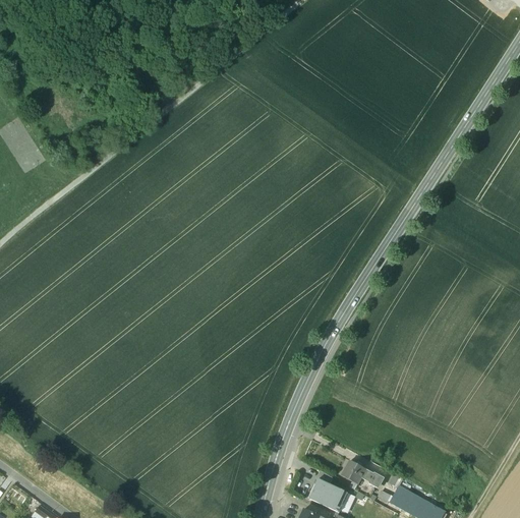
[(352,480),(357,483),(360,477),(365,468),(350,459),(341,474),(352,480)]
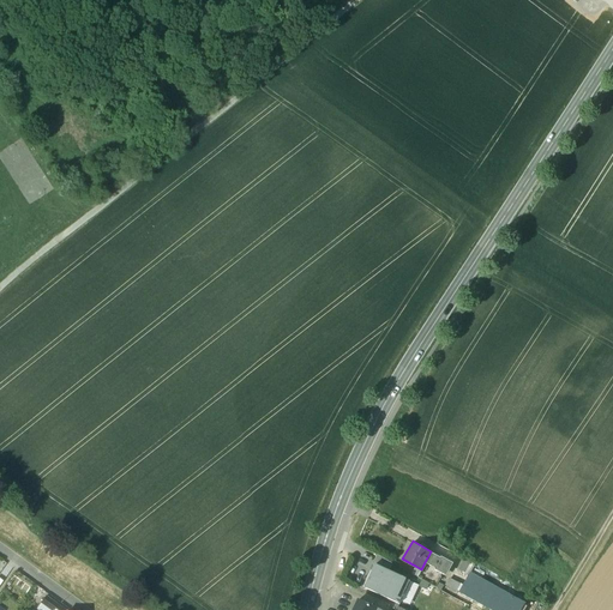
[(440,556),(431,551),(425,562),(434,567),(440,556)]
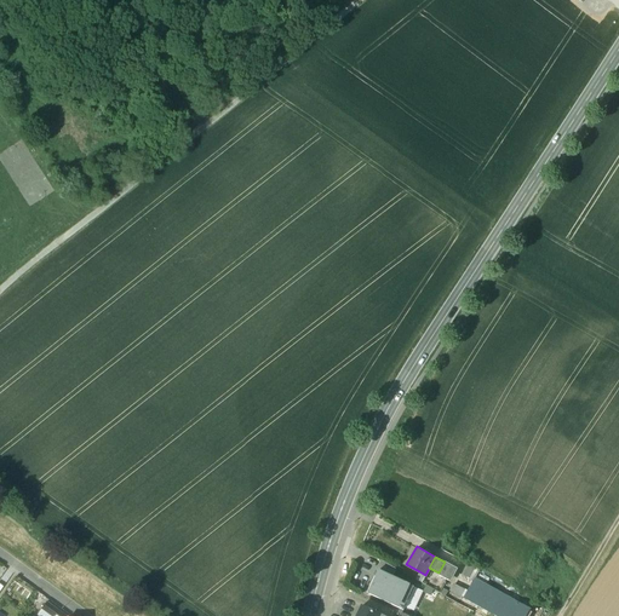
[(380,559),(372,573),(376,575),(378,568),(393,575),(396,566),(380,559)]
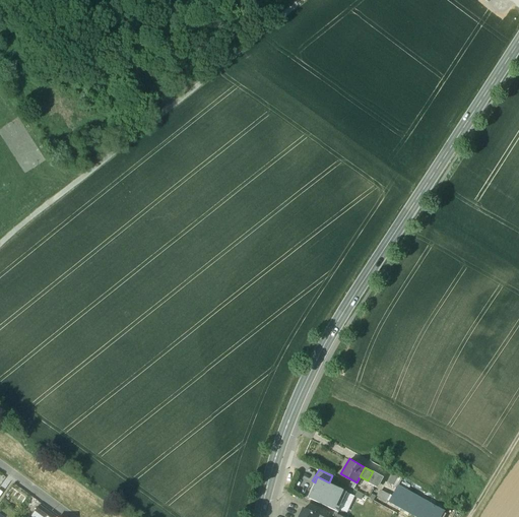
[(373,471),(368,480),(368,481),(376,486),(382,475),(374,470),(373,471)]
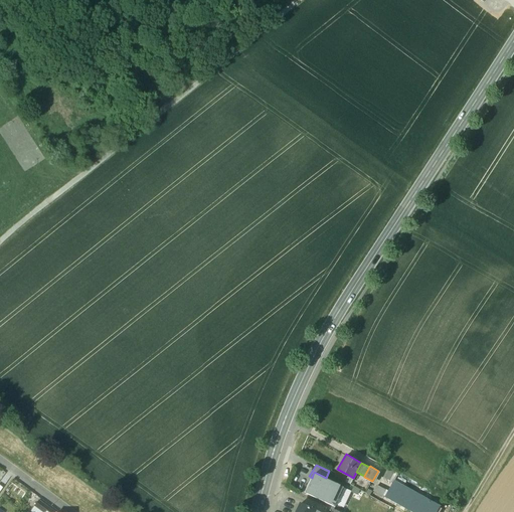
[(383,476),(393,481),(397,472),(388,467),(383,476)]
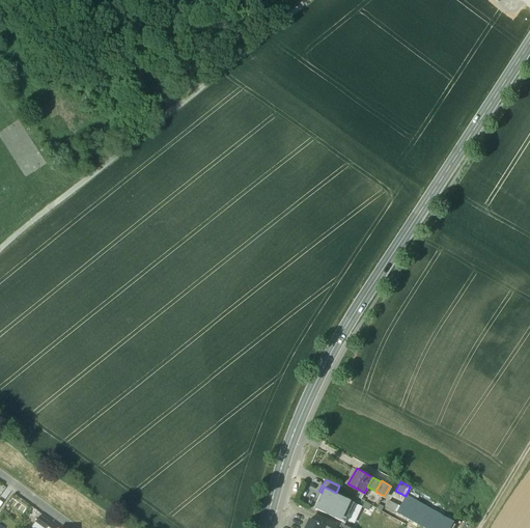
[(322,493),(314,506),(344,520),(354,501),(336,493),(324,487),(322,493)]
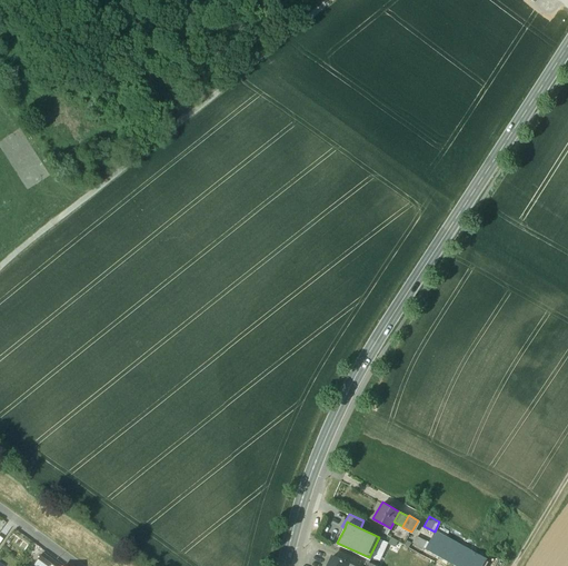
[(387,534),(390,528),(385,525),(381,530),(387,534)]
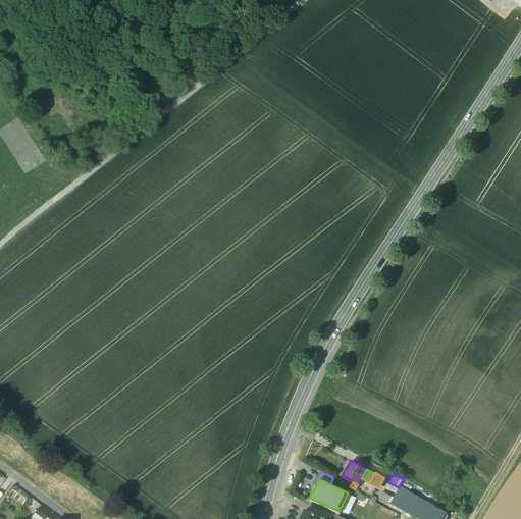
[(399,487),(391,503),(420,518),(440,518),(446,512),(400,486),(399,487)]
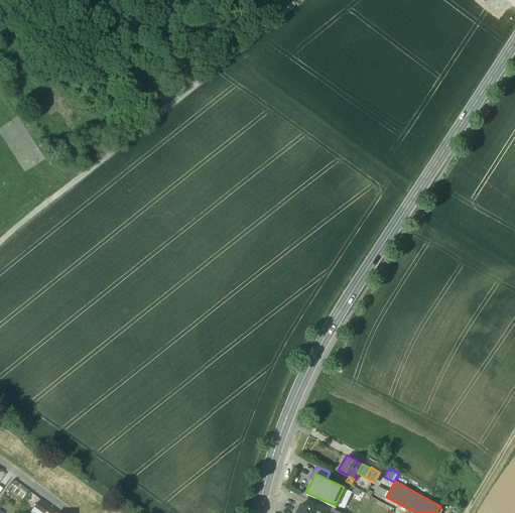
[(53,512),(54,512),(37,499),(33,505),(43,512),(53,512)]
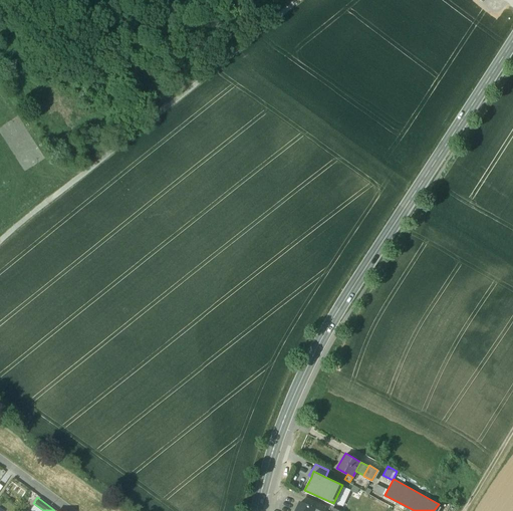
[(318,510),(298,501),(293,510),(318,510)]
